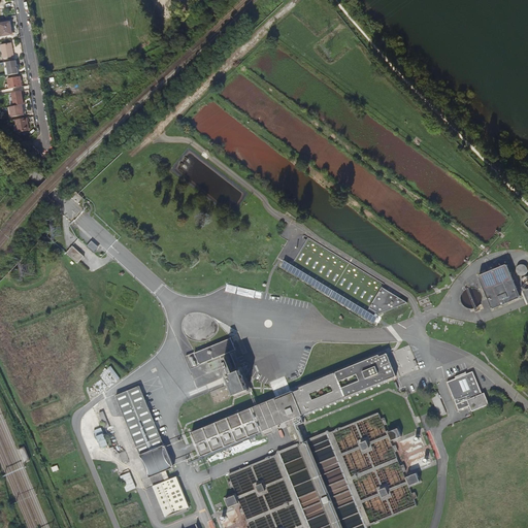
[(0,23),(2,36),(13,34),(11,21),(0,23)]
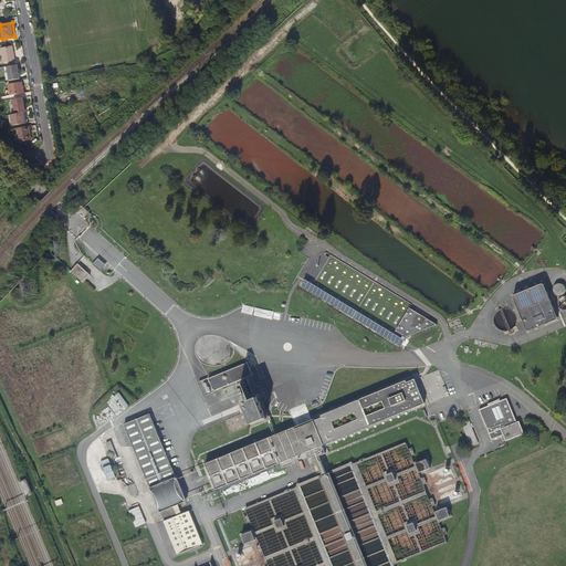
[(2,48),(4,62),(17,60),(13,45),(2,48)]
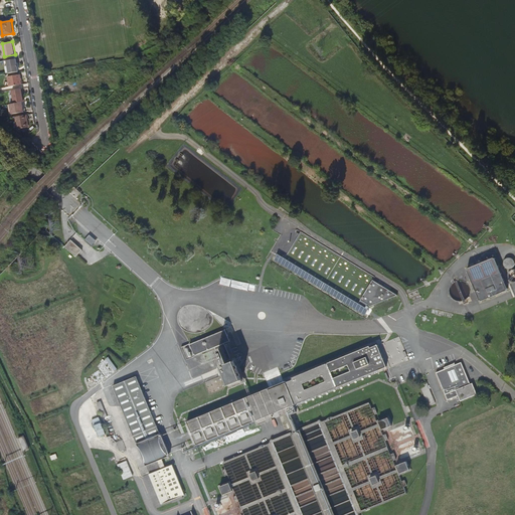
[(17,58),(8,60),(10,72),(19,71),(17,58)]
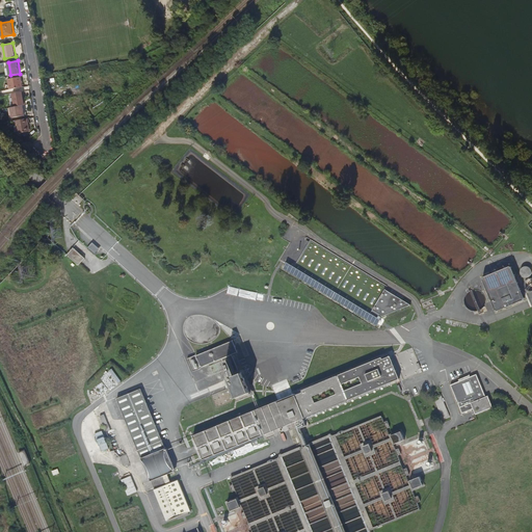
[(9,84),(10,90),(23,87),(22,78),(22,77),(8,79),(9,84)]
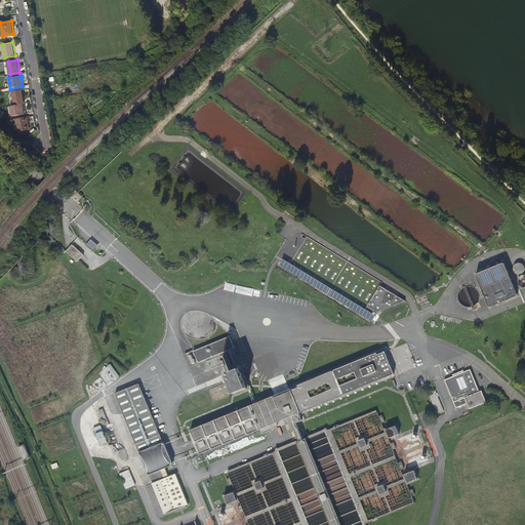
[(23,90),(13,92),(15,106),(24,104),(25,104),(25,101),(23,90)]
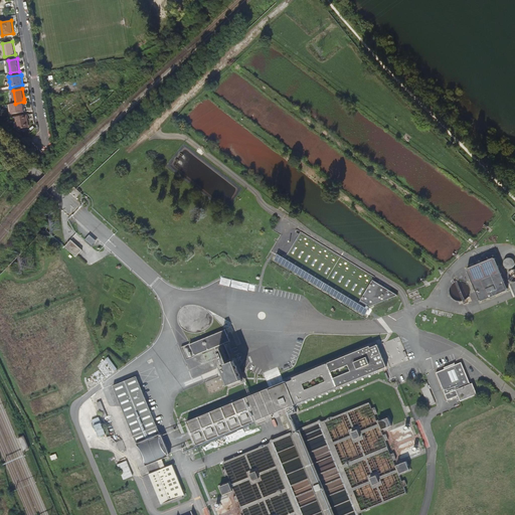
[(15,104),(11,105),(13,115),(25,112),(23,102),(15,104)]
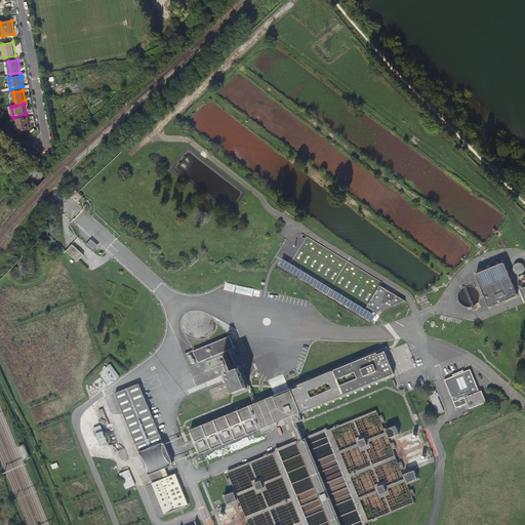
[(27,117),(16,119),(18,129),(19,131),(30,129),(27,117)]
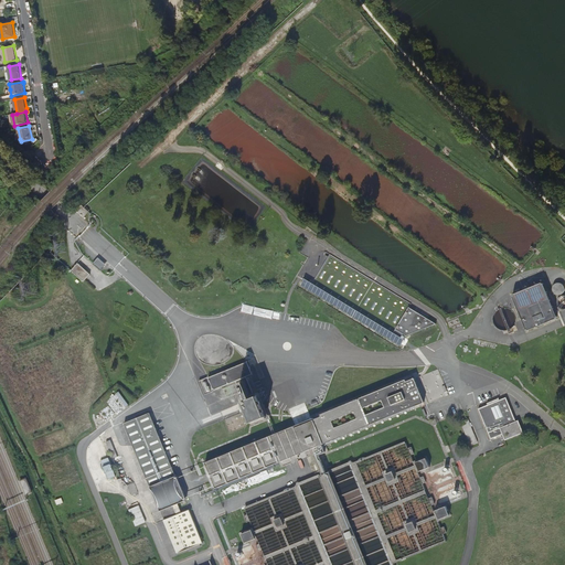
[(300,285),(401,345),(403,342),(404,343),(406,340),(404,339),(406,336),(411,338),(437,323),(409,307),(412,304),(330,254),(312,283),(305,278),(300,285)]
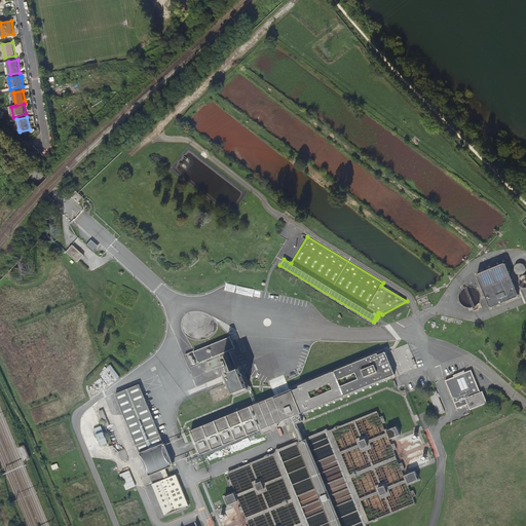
[(98,247),(91,240),(86,246),(94,252),(98,247)]
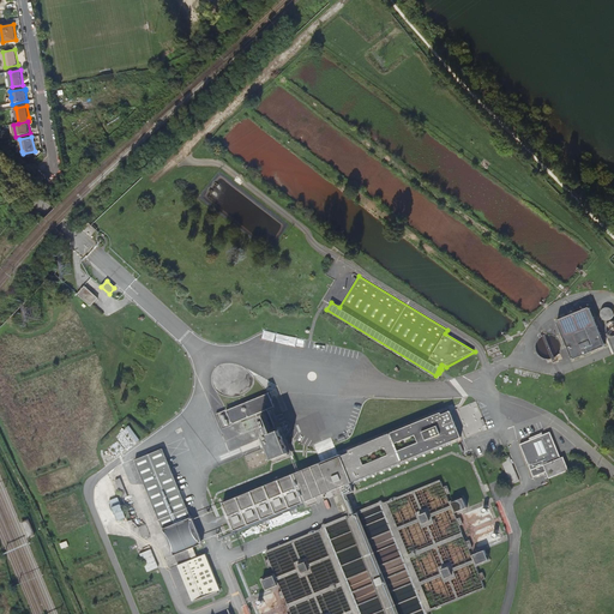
[(92,305),(97,298),(84,286),(77,294),(90,306),(92,305)]
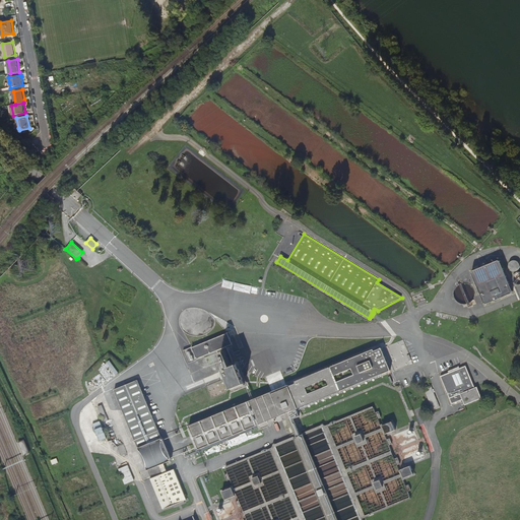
[(499,261),(499,260),(472,270),(472,272),(471,272),(483,304),(485,303),(485,304),(512,294),(512,293),(513,291),(500,261),(499,261)]
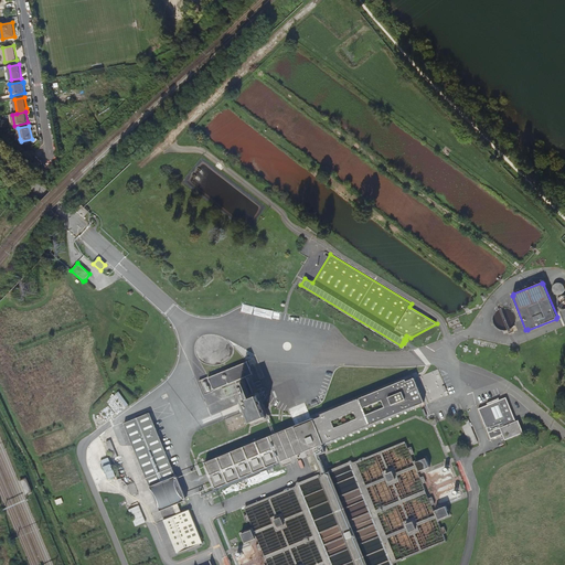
[(564,290),(564,288),(564,287),(563,285),(562,284),(560,283),(557,283),(556,283),(554,284),(553,285),(552,287),(552,288),(552,290),(553,292),(554,294),(555,295),(557,295),(558,295),(561,295),(562,294),(563,291),(564,290)]
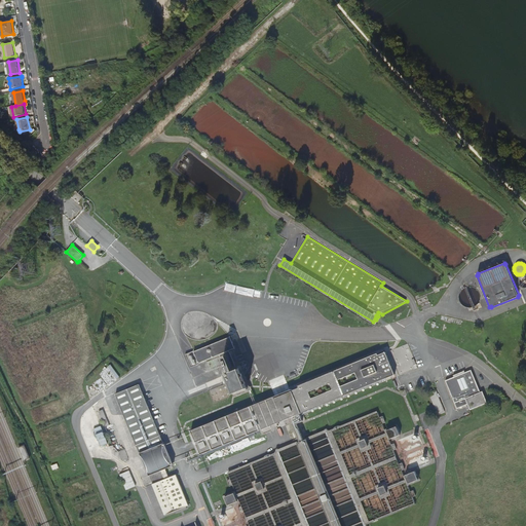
[(242,375),(240,369),(239,369),(238,368),(236,369),(229,350),(234,348),(230,336),(229,336),(194,350),(193,350),(198,363),(220,354),(227,374),(226,374),(232,389),(234,393),(235,393),(235,395),(248,389),(248,388),(242,375)]
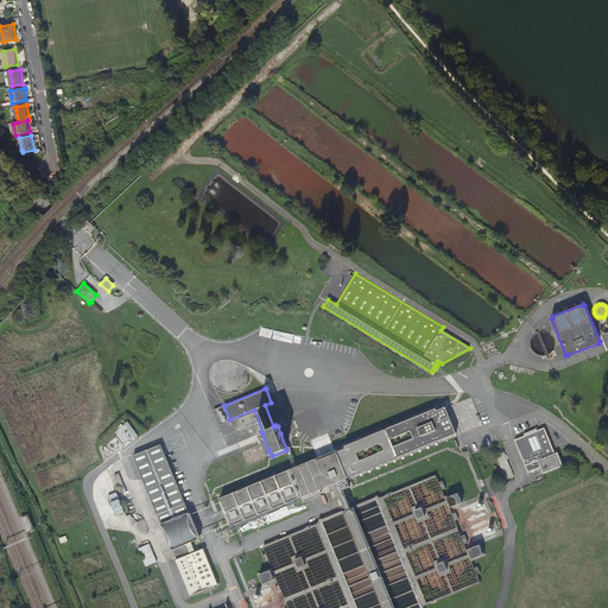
[(335,483),(347,479),(453,436),(456,434),(447,407),(437,411),(346,449),(339,451),(337,450),(335,451),(318,457),(220,498),(221,500),(220,501),(223,510),(226,517),(229,525),(232,524),(232,526),(301,498),(335,483)]
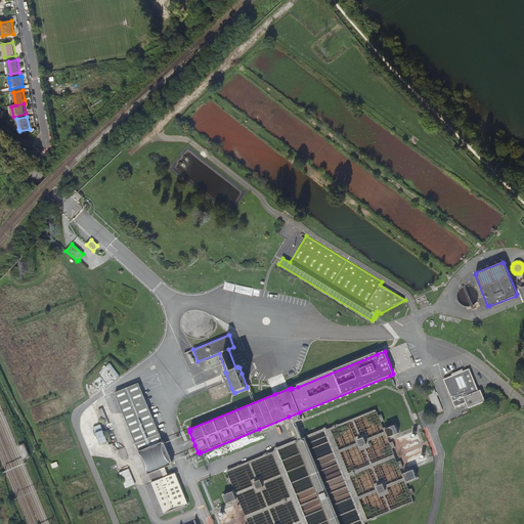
[(297,385),(298,387),(377,354),(377,352),(297,385)]
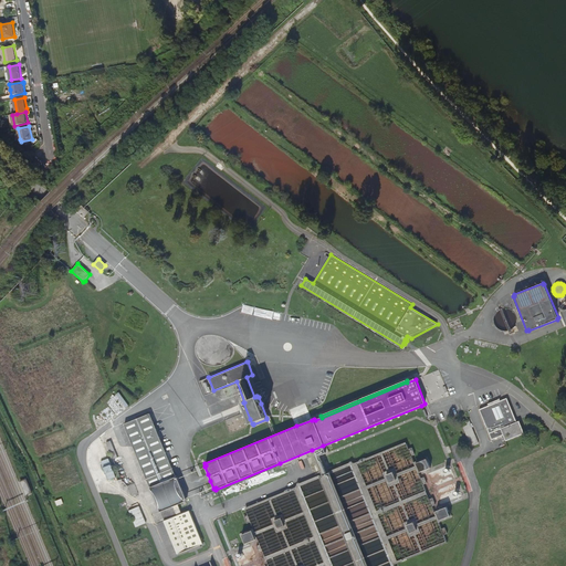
[(226,396),(236,392),(238,391),(234,384),(222,389),(226,396)]
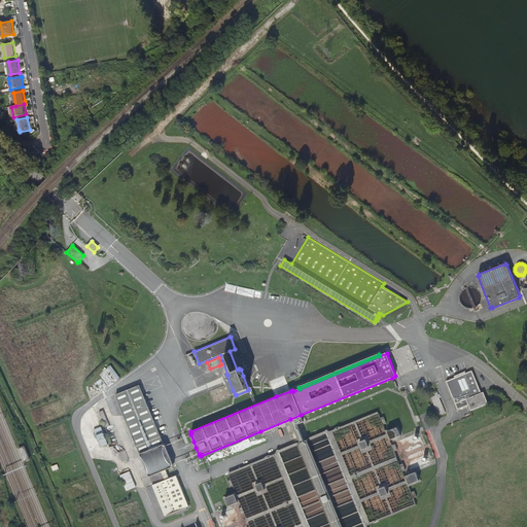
[(466,374),(454,378),(446,382),(458,410),(468,405),(471,411),(489,403),(484,392),(481,393),(471,371),(466,374)]
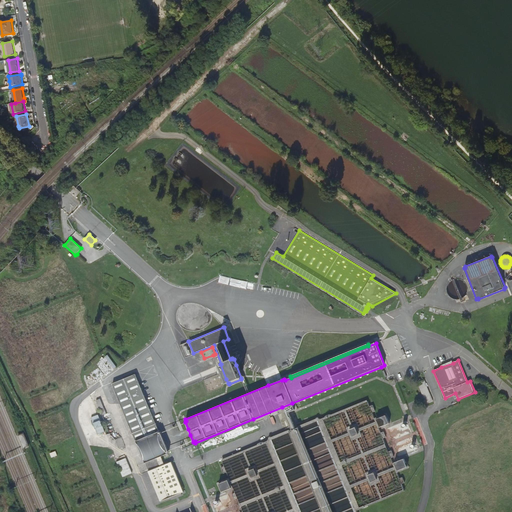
[(145,463),(168,454),(167,453),(168,452),(160,432),(159,433),(156,426),(140,386),(135,374),(112,383),(136,442),(135,443),(144,462),(145,463)]
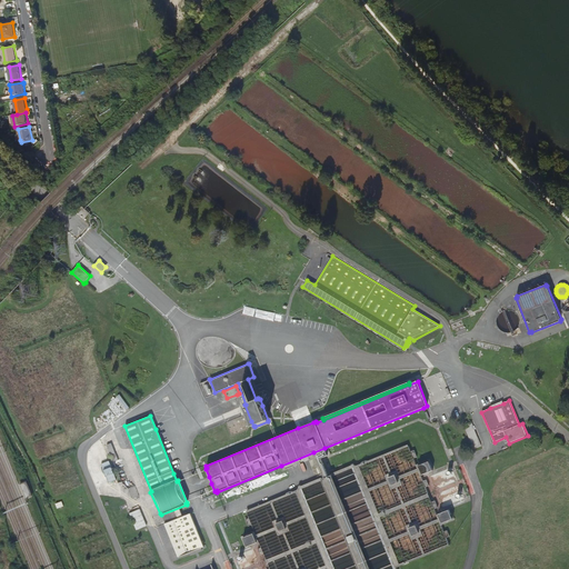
[(481,446),(471,422),(463,425),(473,449),(481,446)]
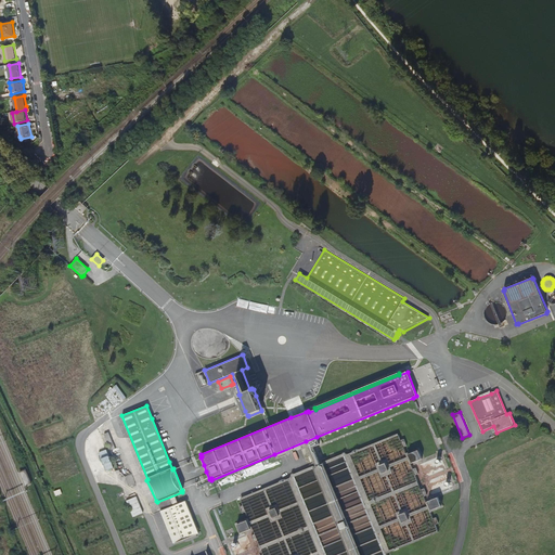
[(46,428),(46,451),(54,451),(53,427),(46,428)]
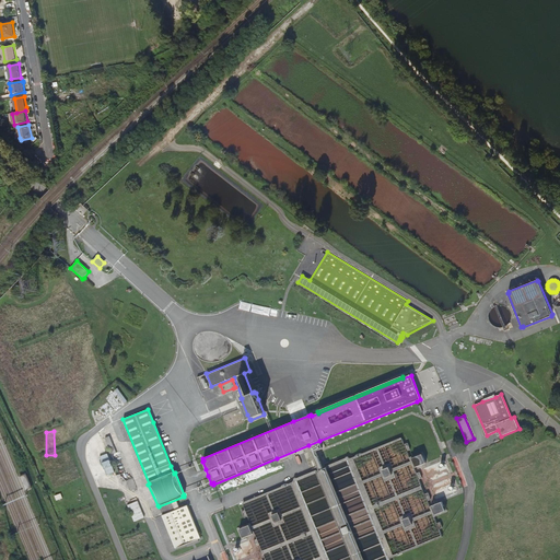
[(324,468),(319,471),(298,480),(296,478),(294,479),(295,482),(287,486),(286,485),(282,486),(282,488),(242,504),(245,510),(242,511),(244,518),(247,517),(256,539),(254,540),(256,546),(259,545),(265,559),(264,559),(389,559),(389,557),(393,556),(393,557),(397,555),(398,556),(403,555),(401,552),(442,536),(440,529),(442,528),(440,523),(436,524),(433,516),(428,501),(431,500),(428,493),(424,494),(419,480),(422,479),(419,473),(416,474),(410,459),(407,452),(410,451),(407,443),(404,444),(401,439),(361,456),(360,454),(357,456),(357,457),(349,461),(348,456),(345,457),(346,461),(330,467),(327,468),(326,467),(324,468)]
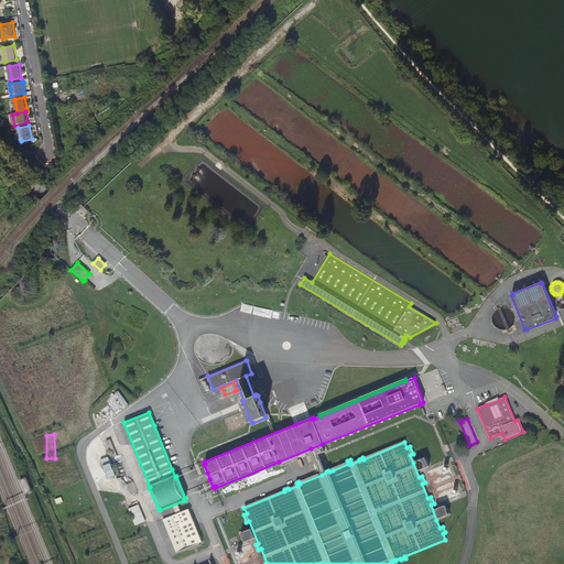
[(414,462),(418,472),(429,467),(425,457),(414,462)]
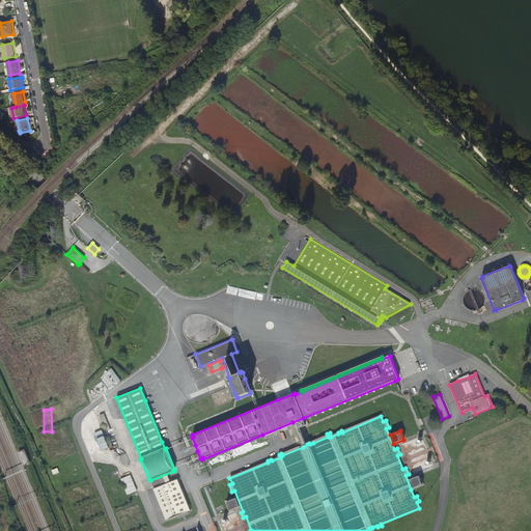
[(25,449),(21,451),(26,464),(31,462),(25,449)]
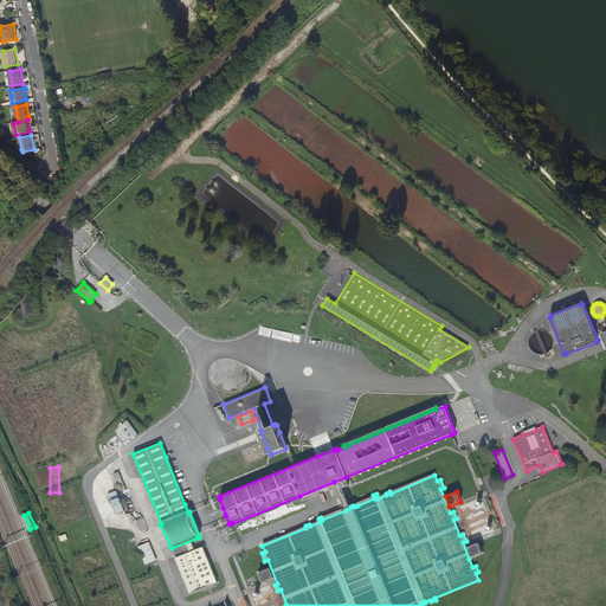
[(146,565),(156,560),(148,542),(137,547),(146,565)]
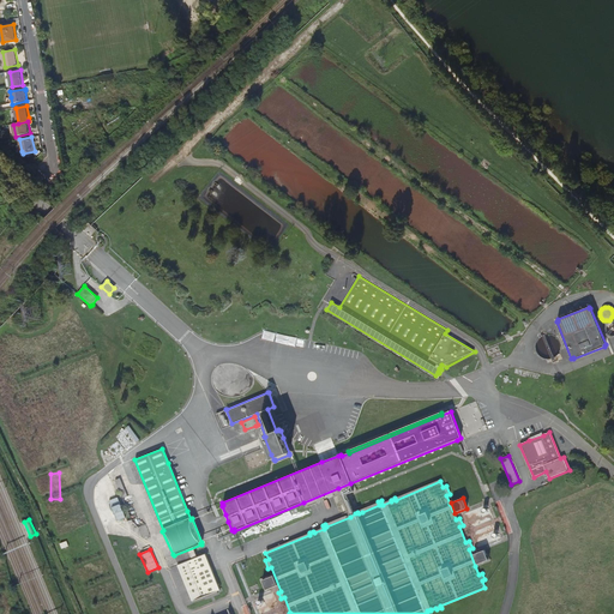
[(473,555),(477,565),(488,560),(485,551),(473,555)]
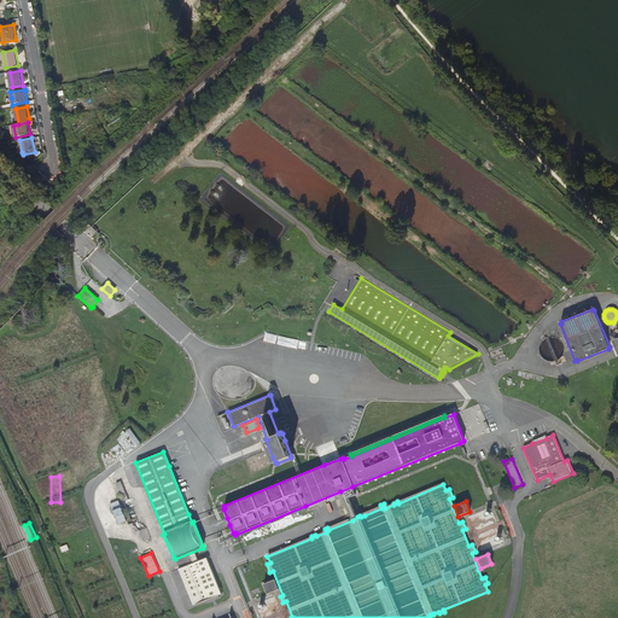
[(207,558),(179,569),(194,605),(221,594),(214,575),(211,569),(207,558)]
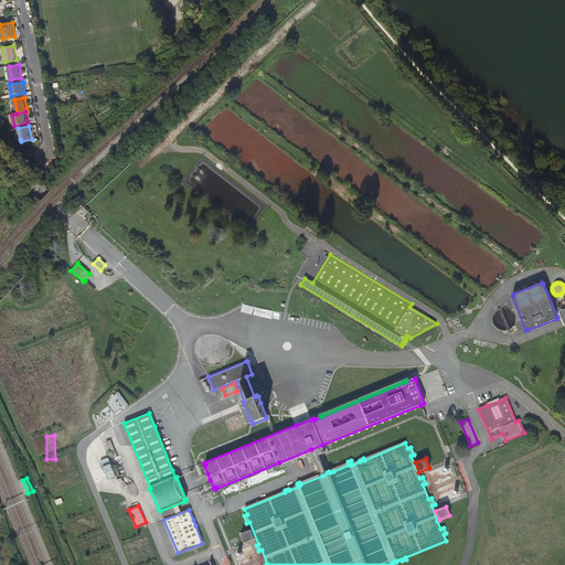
[(242,534),(245,543),(255,539),(252,530),(242,534)]
